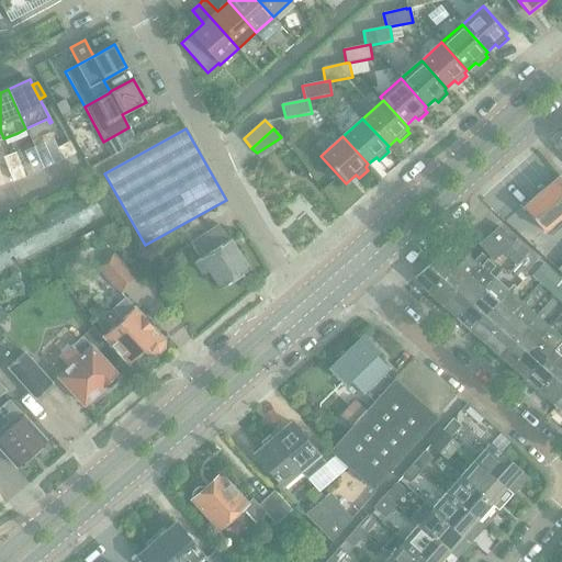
[(260,157),(283,139),(281,137),(257,153),(260,157)]
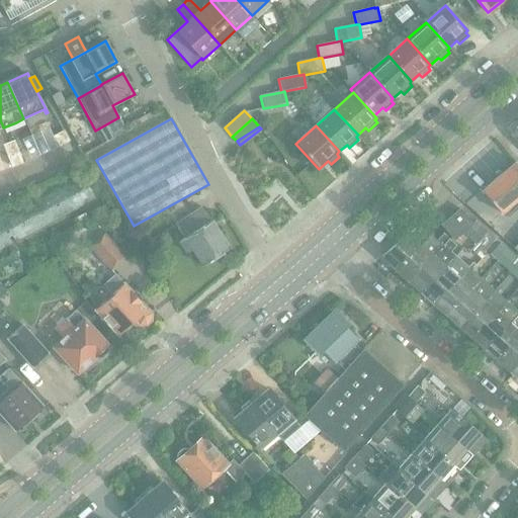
[(70,141),(64,131),(53,137),(59,147),(70,141)]
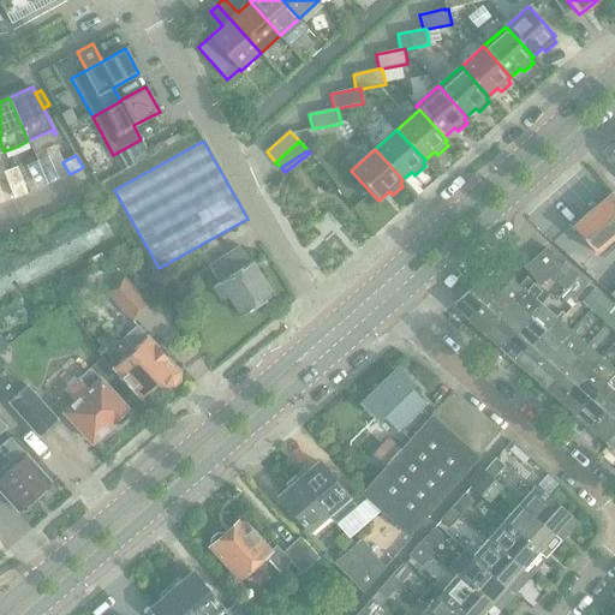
[(99,183),(121,169),(113,155),(90,167),(99,183)]
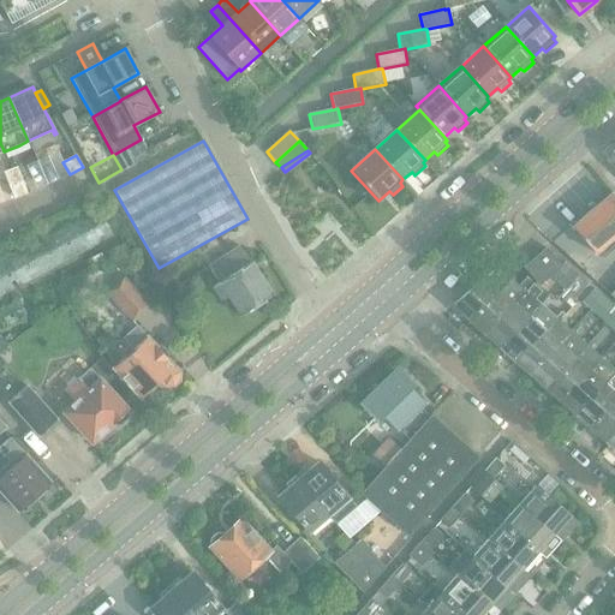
[(17,167),(4,172),(9,185),(22,180),(17,167)]
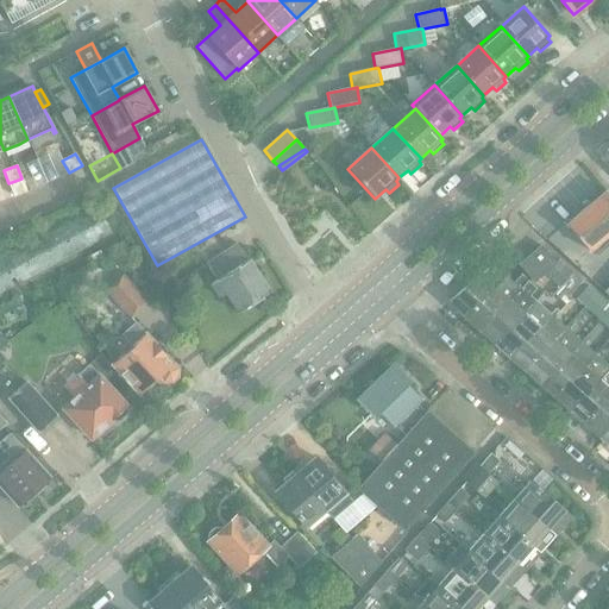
[(13,198),(27,192),(22,179),(8,183),(13,198)]
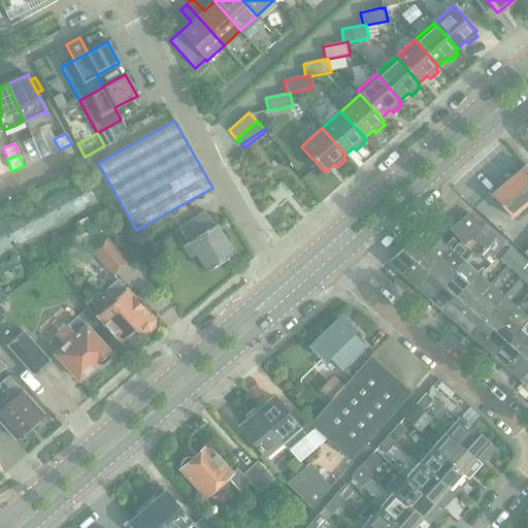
[(527,169),(525,166),(492,196),(512,218),(527,202),(527,250),(525,254),(527,256),(527,169)]
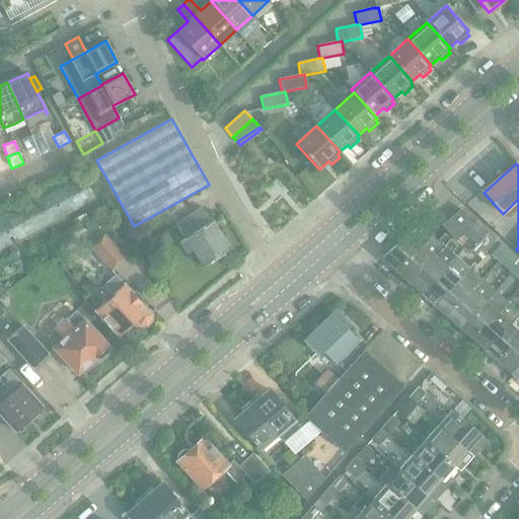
[(0,253),(96,202),(81,173),(0,217),(0,253)]
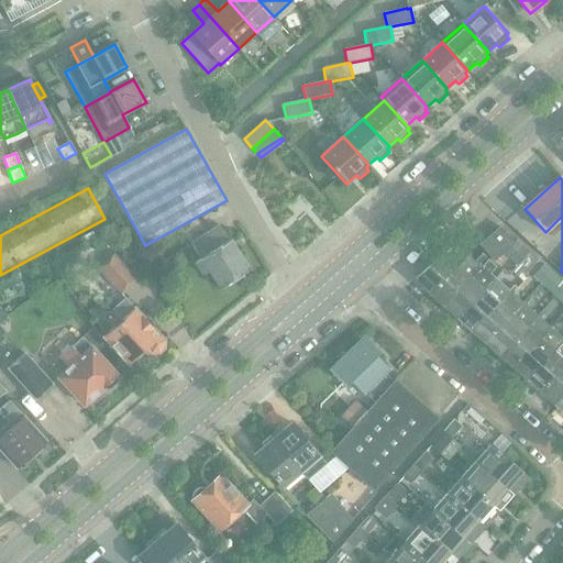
[(249,269),(220,225),(190,244),(200,258),(195,263),(205,277),(210,273),(220,289),(249,269)]
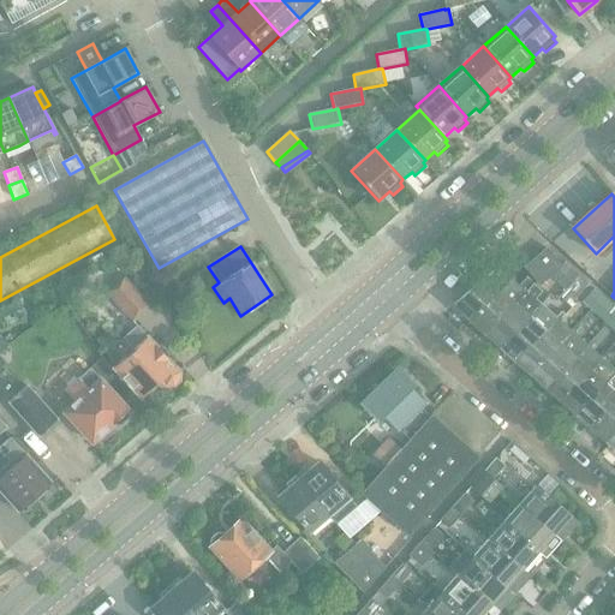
[(561,267),(547,249),(524,267),(538,285),(561,267)]
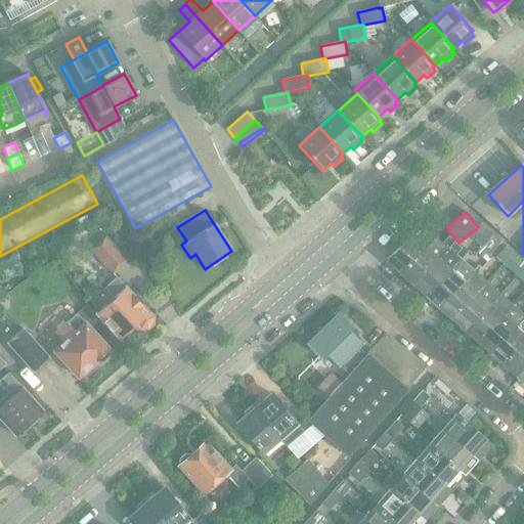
[(422,227),(386,261),(399,273),(426,249),(435,237),(422,227)]
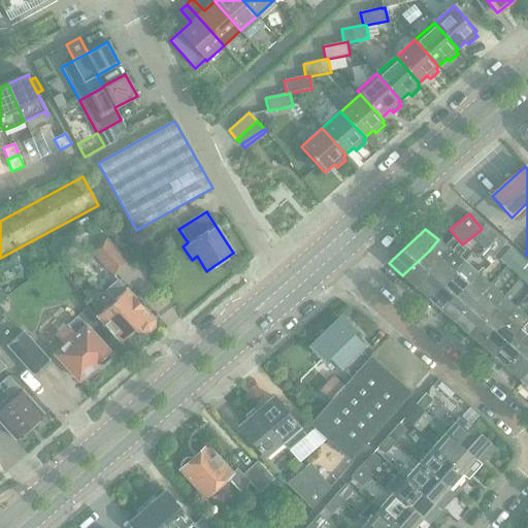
[(480,232),(473,237),(483,245),(488,239),(480,232)]
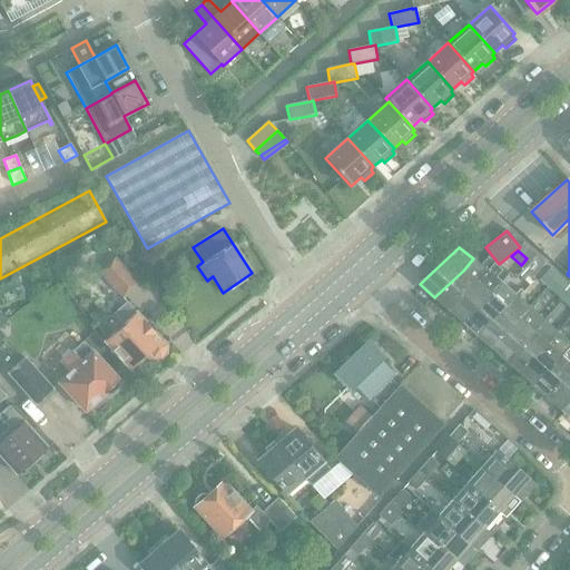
[(123,298),(140,283),(115,255),(98,272),(123,298)]
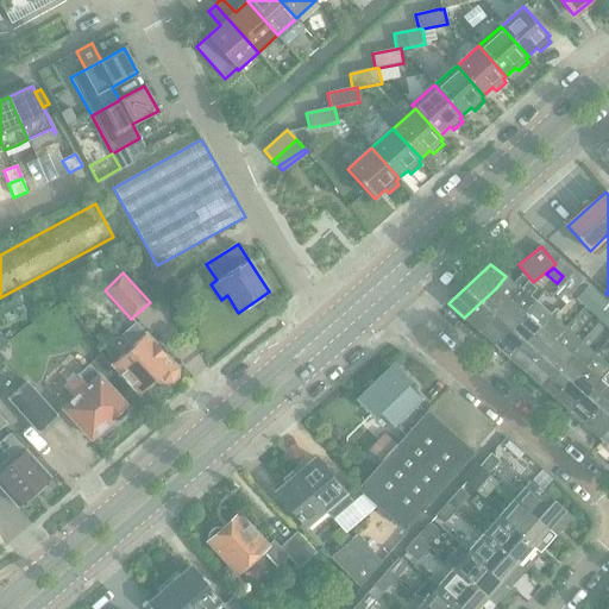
[(521,274),(513,283),(506,276),(495,289),(464,318),(479,331),(509,302),(527,282),(521,274)]
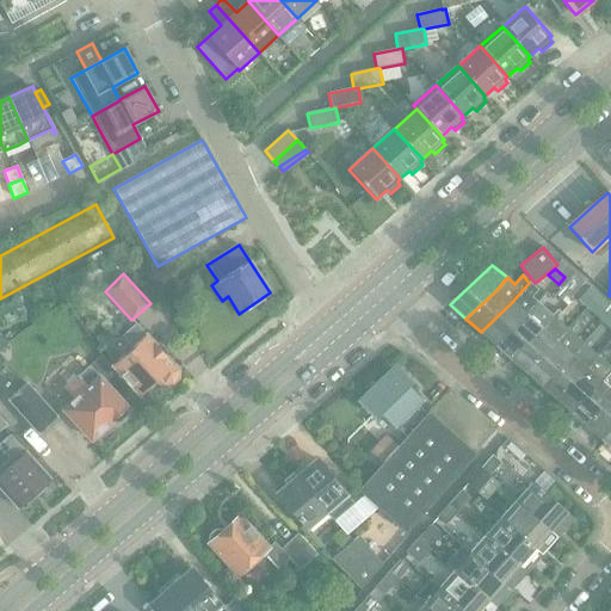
[(565,304),(578,289),(565,277),(559,284),(563,288),(555,296),(565,304)]
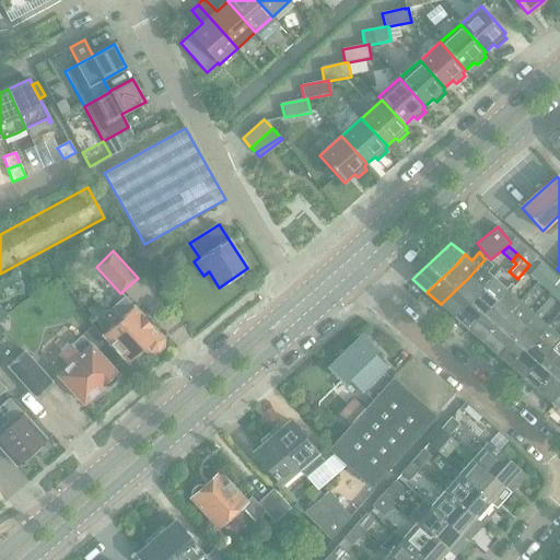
[(493,267),(485,259),(468,278),(441,304),(454,316),(482,290),(492,278),(487,273),(493,267)]
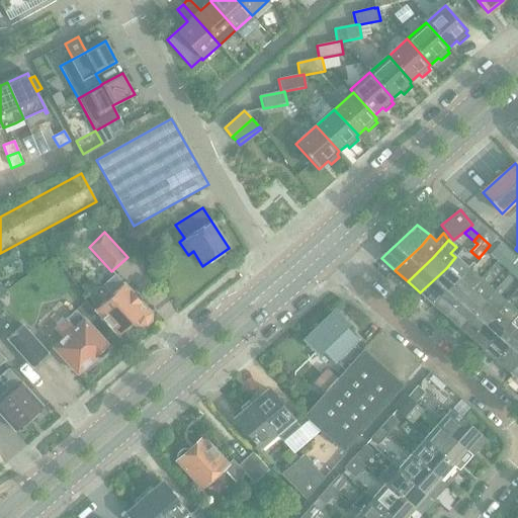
[(500,243),(491,254),(499,261),(508,250),(500,243)]
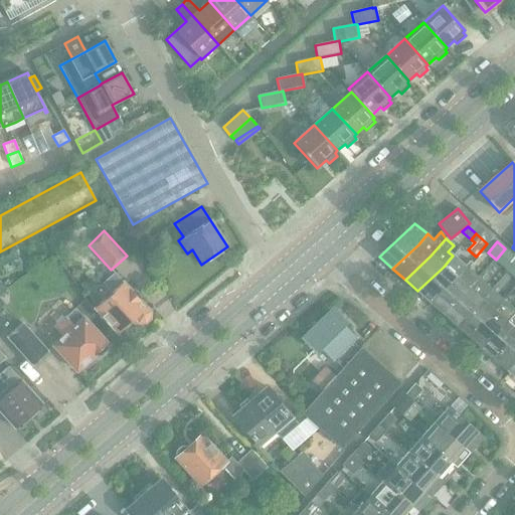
[(505,268),(514,256),(505,248),(496,260),(505,268)]
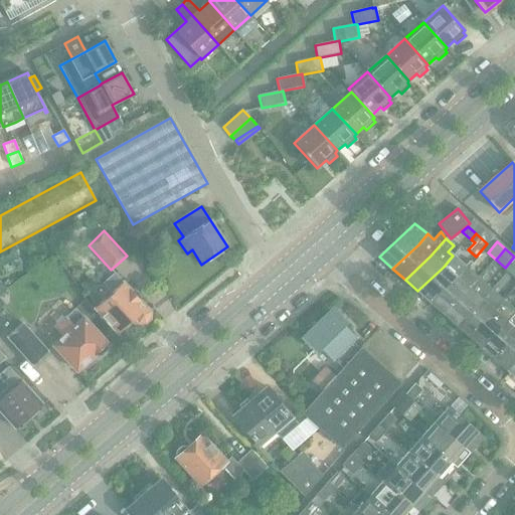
[(16,251),(0,259),(0,262),(6,274),(23,265),(16,251)]
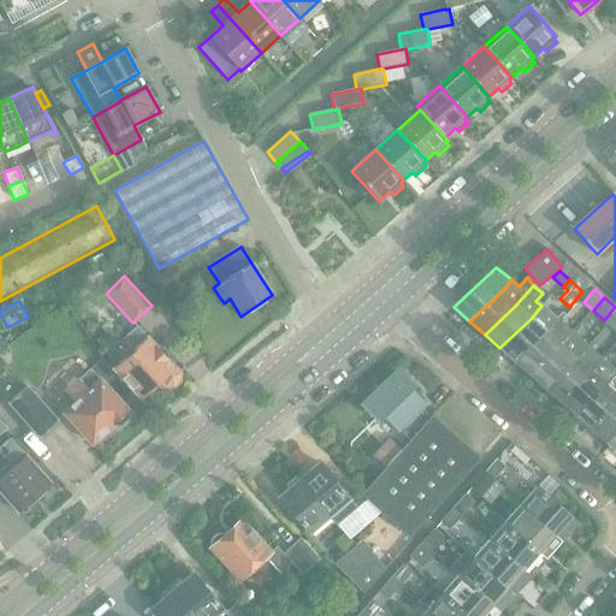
[(499,348),(515,361),(545,332),(556,319),(542,306),(531,319),(499,348)]
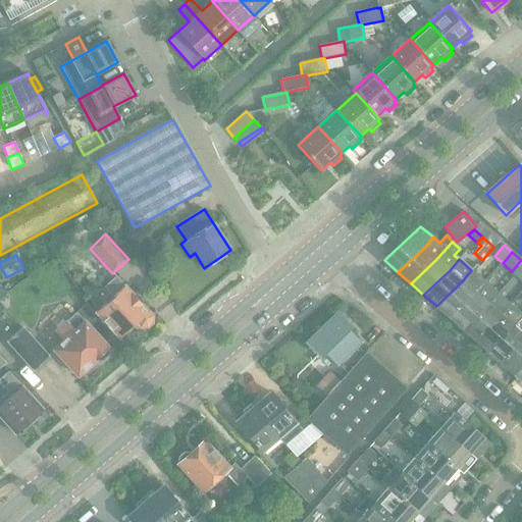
[(521,265),(513,275),(521,282),(521,265)]
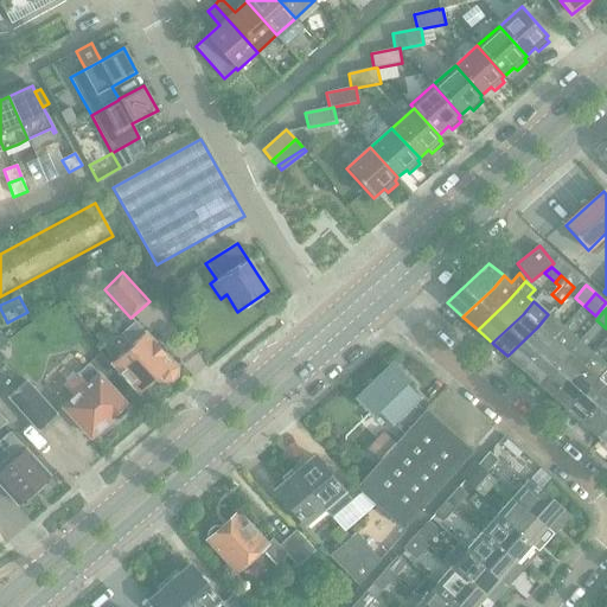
[(508,356),(522,369),(553,340),(563,328),(548,314),(537,327),(508,356)]
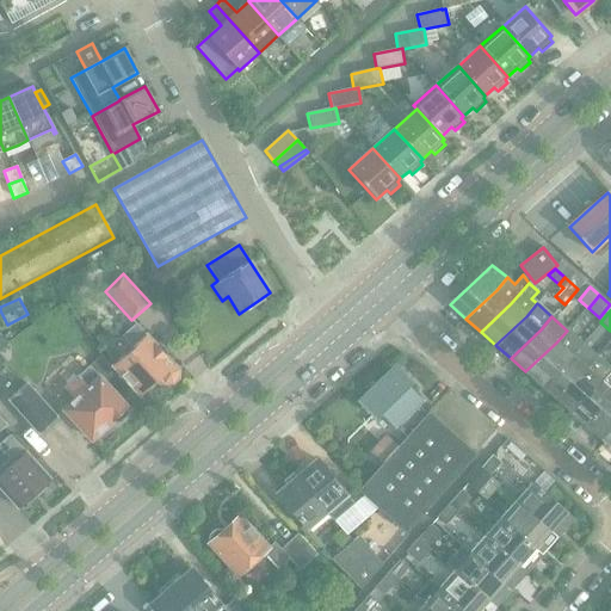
[(173,384),(179,378),(179,371),(136,323),(123,337),(133,347),(112,365),(140,396),(160,377),(166,383),(173,384)]
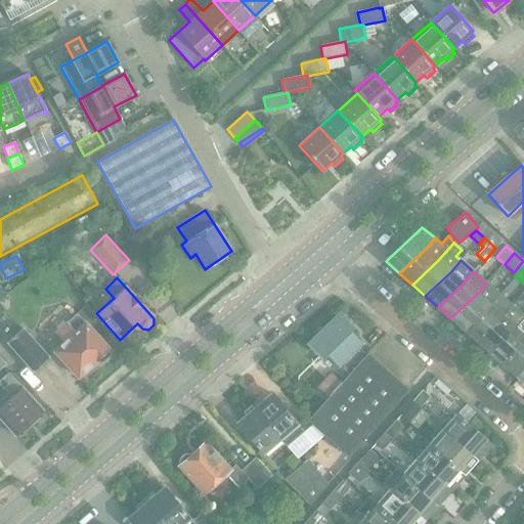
[(450,318),(464,330),(489,305),(499,295),(486,284),(477,294),(450,318)]
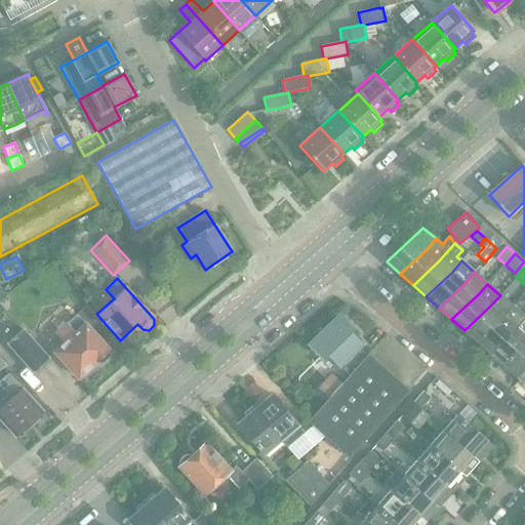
[(505,317),(514,308),(500,295),(490,306),(465,330),(478,342),(503,317),(505,317)]
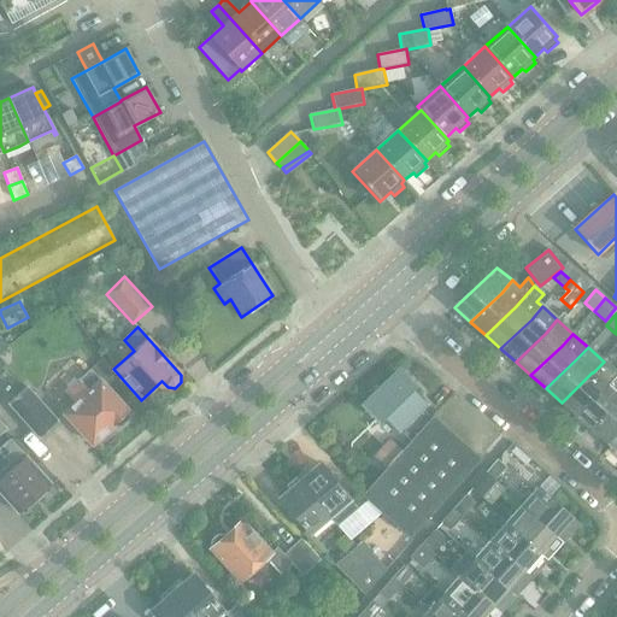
[(600,378),(593,372),(592,372),(562,403),(576,416),(607,387),(616,375),(616,371),(611,366),(600,378)]
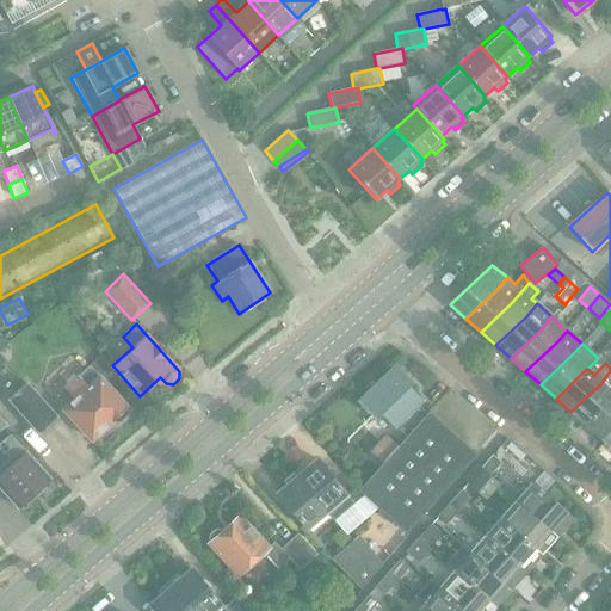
[(128,415),(128,409),(127,408),(128,408),(100,377),(99,378),(88,366),(65,389),(75,400),(63,411),(92,440),(113,421),(115,423),(121,423),(128,415)]
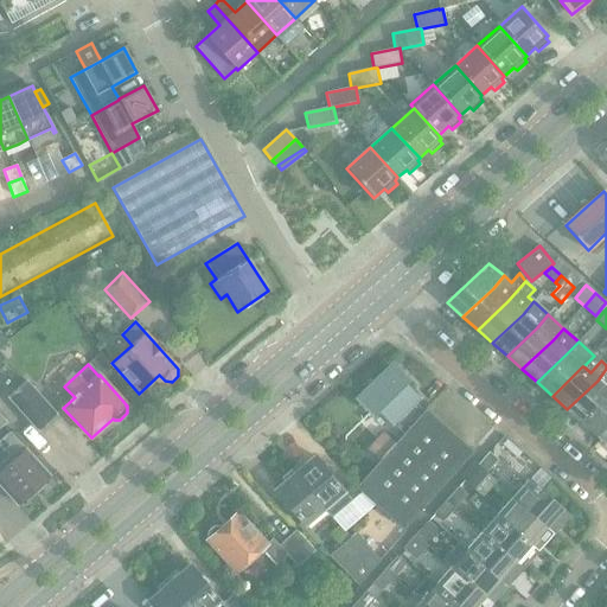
[(403,529),(472,451),(426,409),(423,411),(414,402),(419,398),(404,385),(409,381),(401,374),(397,377),(389,368),(371,385),(366,384),(360,390),(360,395),(357,400),(372,416),(379,410),(391,423),(393,423),(403,434),(357,487),(403,529)]
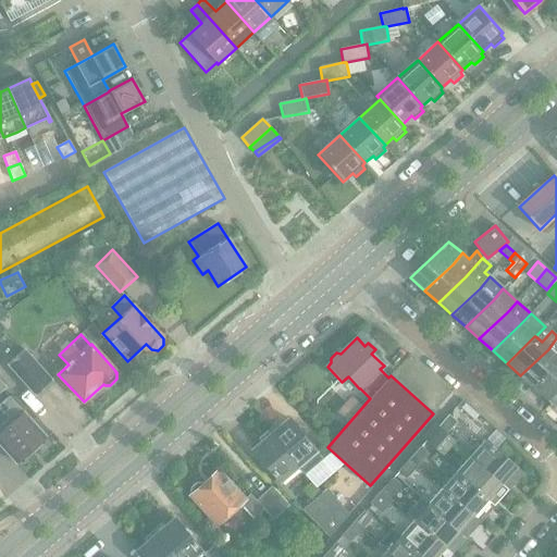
[(520,375),(534,387),(556,364),(556,338),(548,349),(520,375)]
